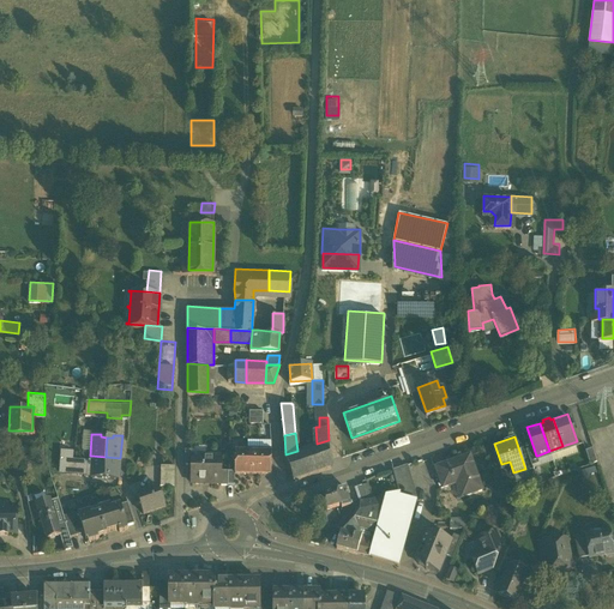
[(298,451),(286,454),(294,477),(330,465),(330,464),(329,440),(317,444),(298,451)]
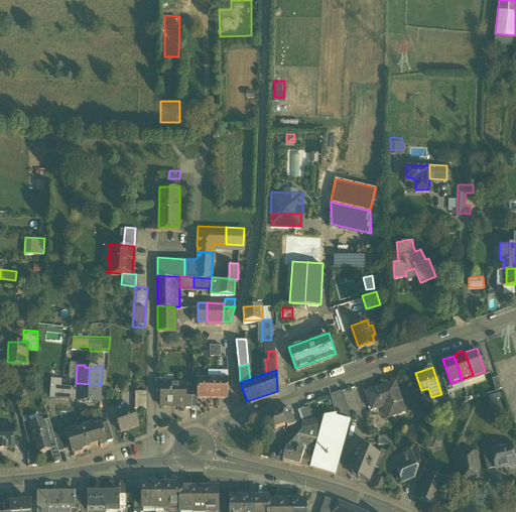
[(208,375),(198,374),(198,393),(198,395),(208,396),(208,375)]
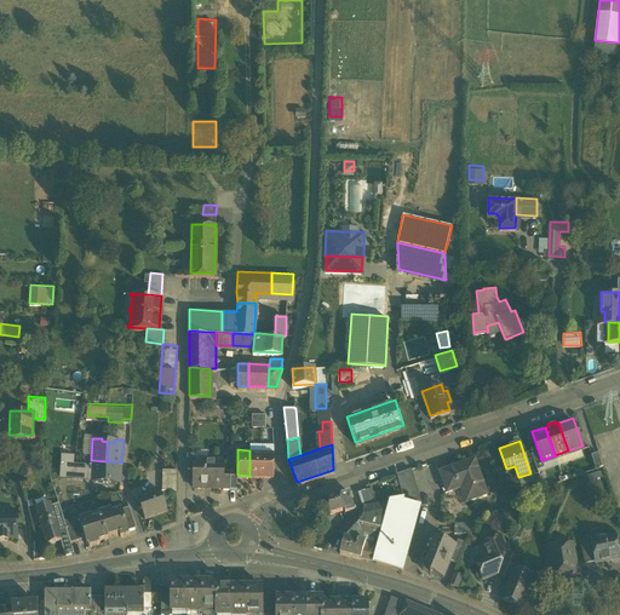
[(538,449),(532,452),(537,467),(544,465),(543,460),(541,460),(538,449)]
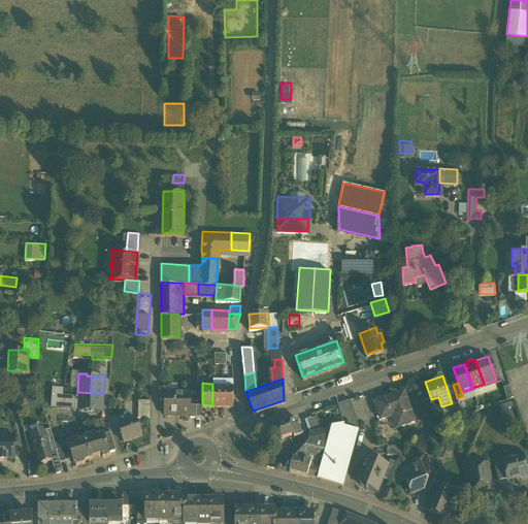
[(509,383),(503,385),(507,397),(513,395),(509,383)]
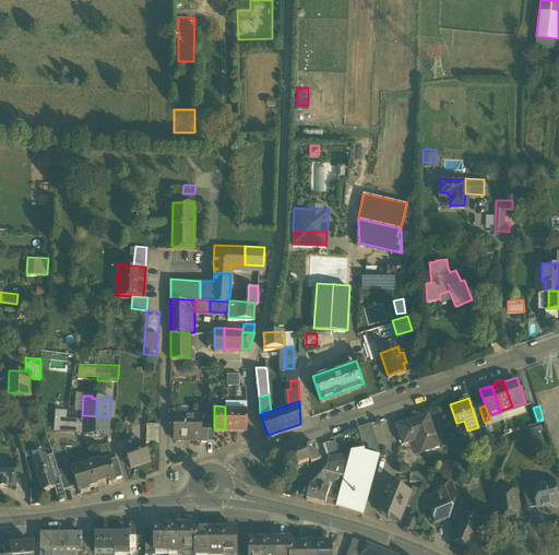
[(236,406),(225,406),(225,429),(236,429),(236,406)]
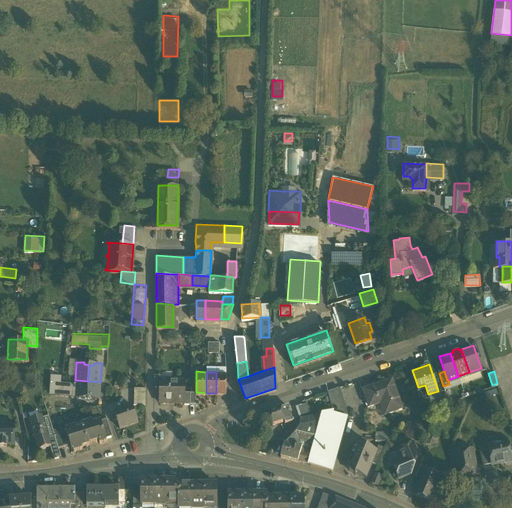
[(226,372),(216,372),(216,393),(226,393),(226,372)]
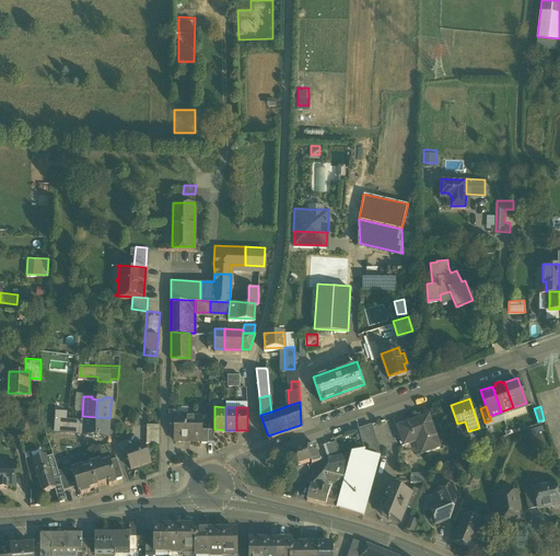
[(429,412),(397,424),(404,443),(416,439),(420,452),(441,444),(429,412)]
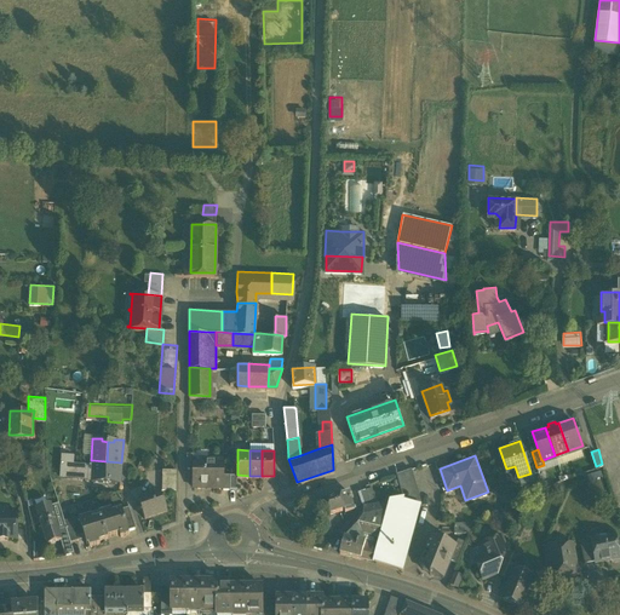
[(194,457),(194,466),(194,484),(223,484),(223,472),(223,457),(194,457)]
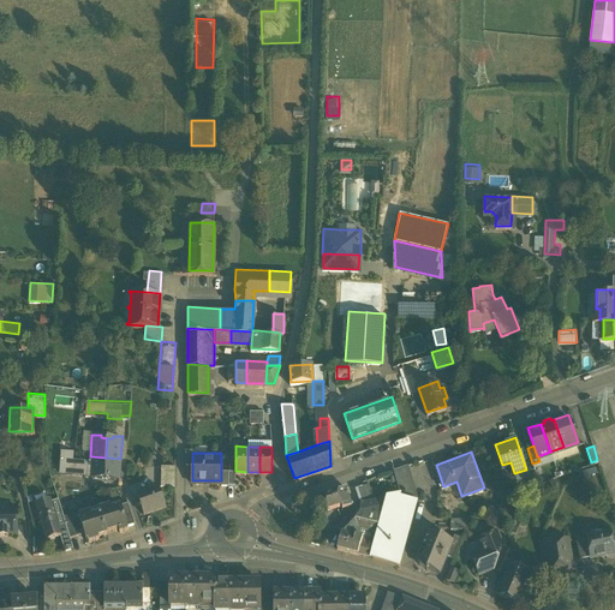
[(87,459),(61,456),(60,470),(85,472),(87,459)]
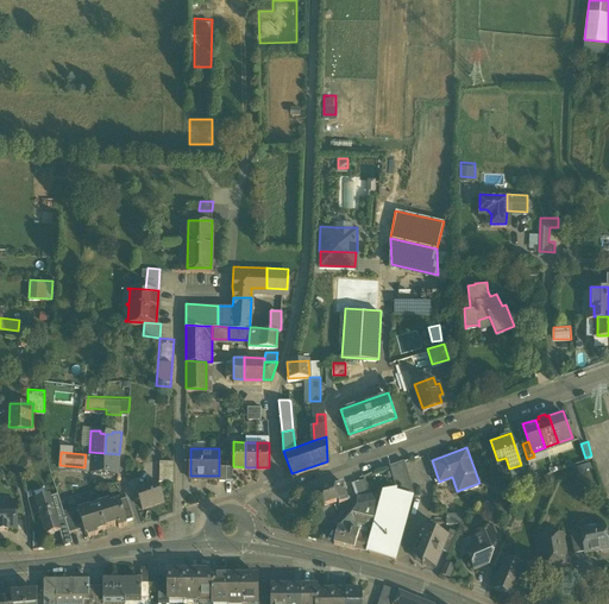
[(105,453),(90,452),(89,470),(98,470),(98,467),(110,469),(110,471),(118,471),(119,454),(105,453)]
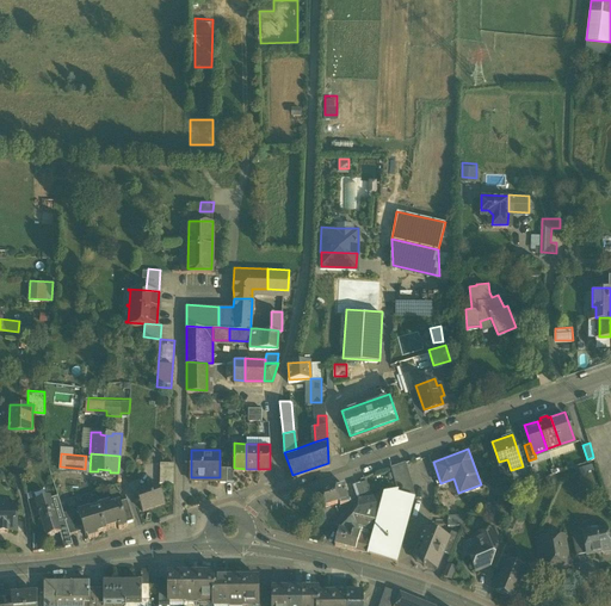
[(174,459),(162,459),(161,478),(174,480),(174,459)]
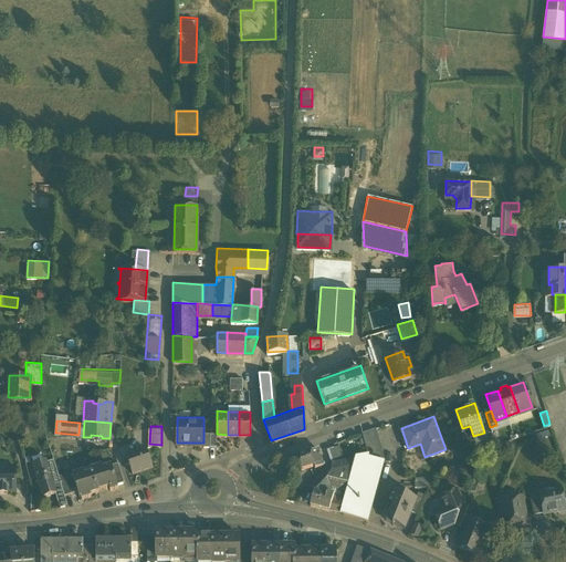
[(384,458),(375,427),(363,430),(368,454),(384,458)]
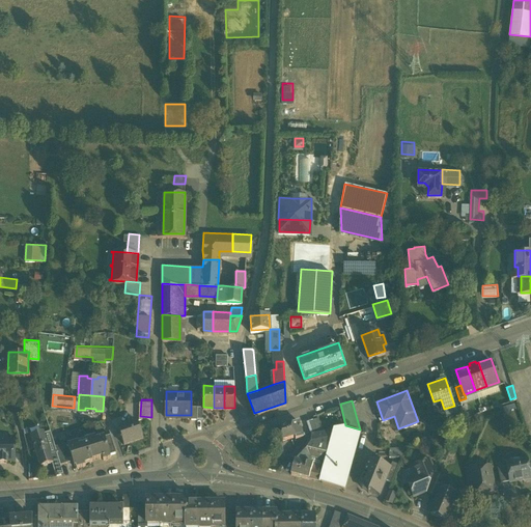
[(137,418),(118,425),(124,442),(143,435),(137,418)]
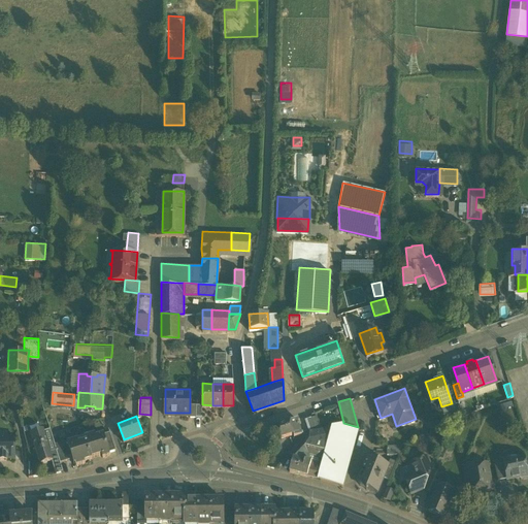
[(296,416),(274,423),(278,435),(294,431),(295,433),(301,431),(296,416)]
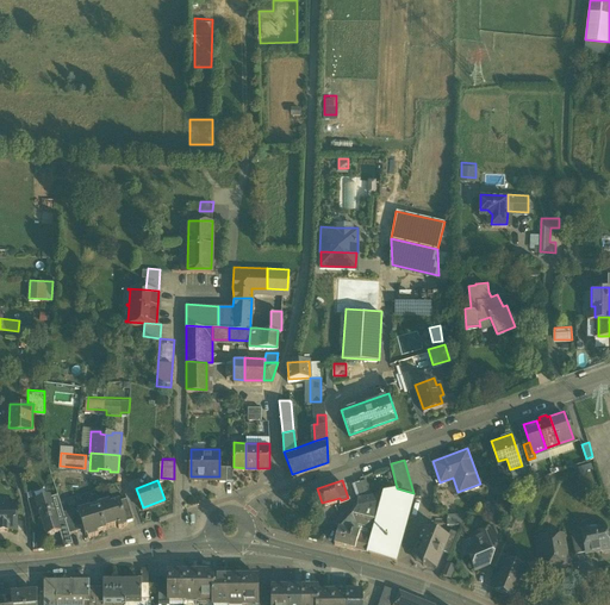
[(397,488),(358,496),(350,503),(392,513),(393,512),(397,488)]
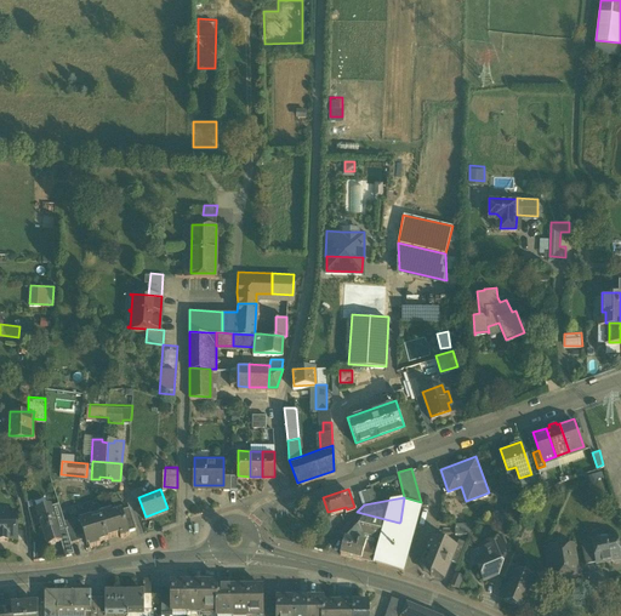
[(421,502),(404,497),(400,522),(415,525),(421,502)]
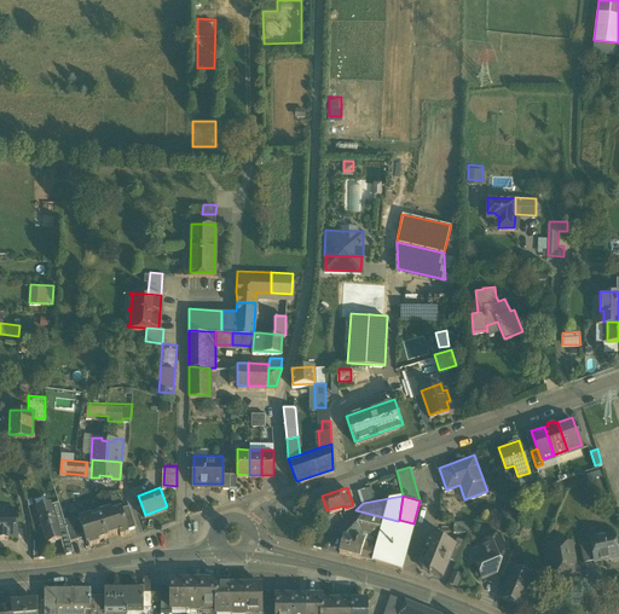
[(58,499),(51,502),(51,499),(35,504),(47,540),(61,537),(62,537),(59,527),(65,525),(64,517),(58,499)]
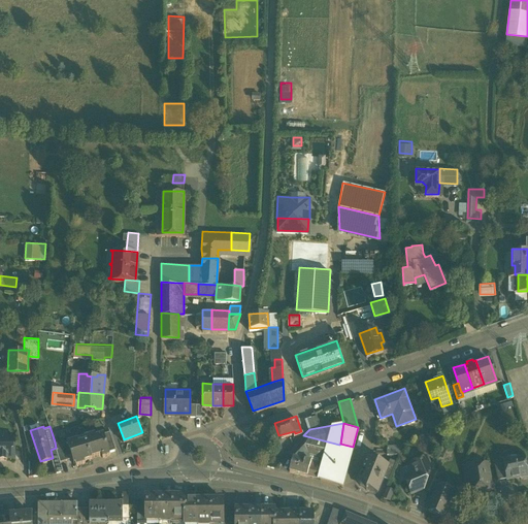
[(116,448),(109,430),(103,431),(108,450),(116,448)]
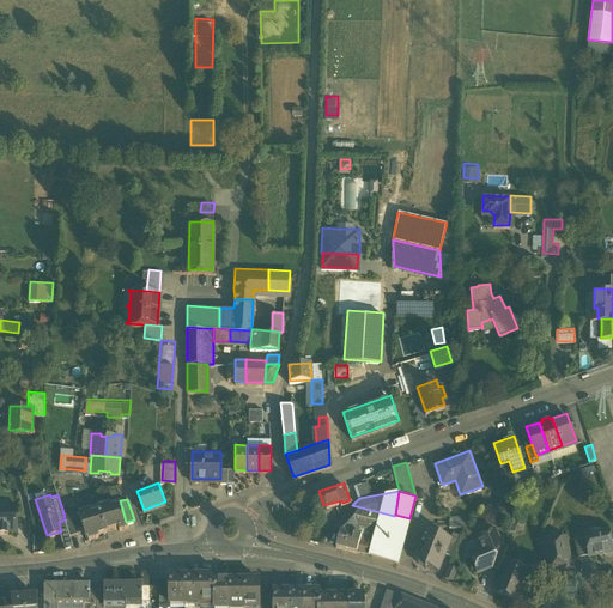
[(18,500),(0,500),(0,528),(18,528),(18,500)]
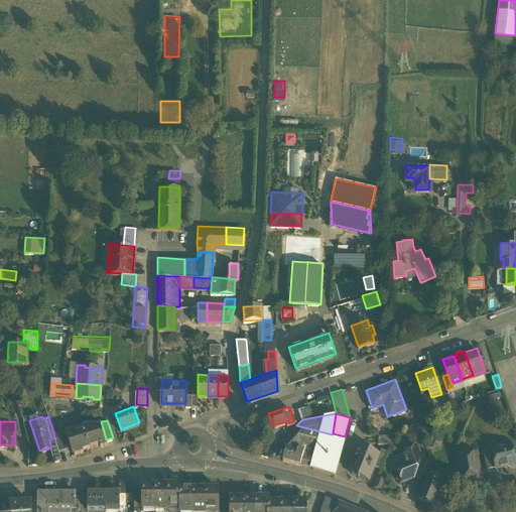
[(101,421),(93,424),(92,421),(83,424),(84,428),(89,444),(90,444),(99,441),(100,444),(107,441),(106,439),(101,421)]
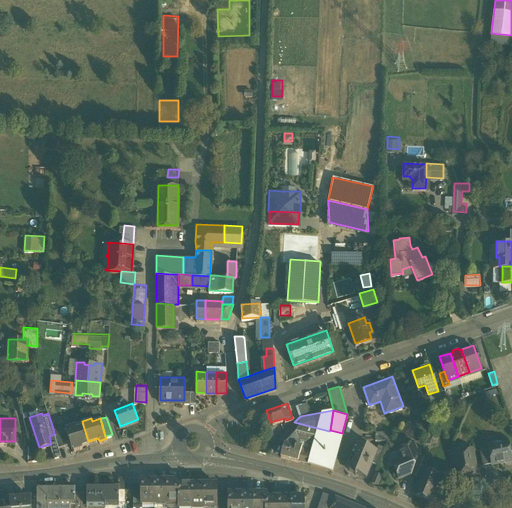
[(294,422),(279,437),(284,441),(285,441),(297,444),(299,438),(325,444),(338,447),(342,433),(330,430),(329,431),(294,422)]
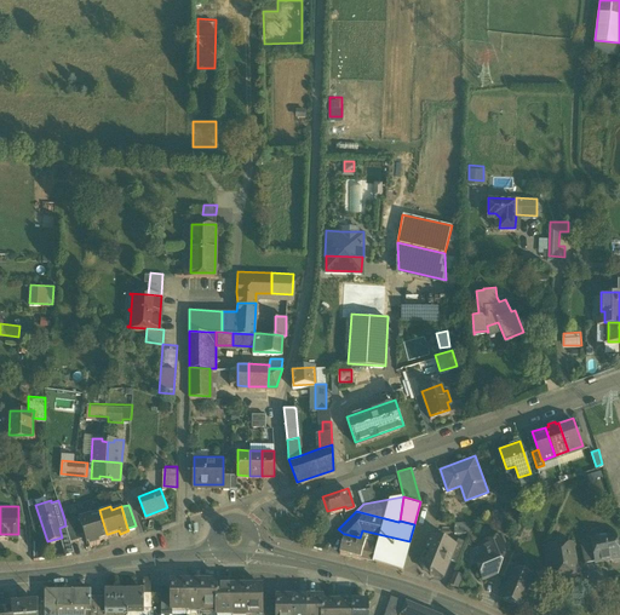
[(91,512),(79,516),(85,535),(87,541),(89,541),(89,542),(99,540),(99,538),(108,535),(108,534),(107,534),(101,515),(92,517),(91,512)]
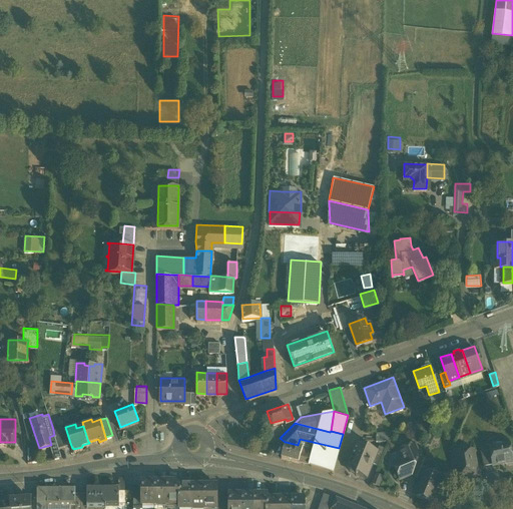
[(53,429),(54,435),(58,446),(64,445),(60,431),(60,430),(59,427),(53,429)]
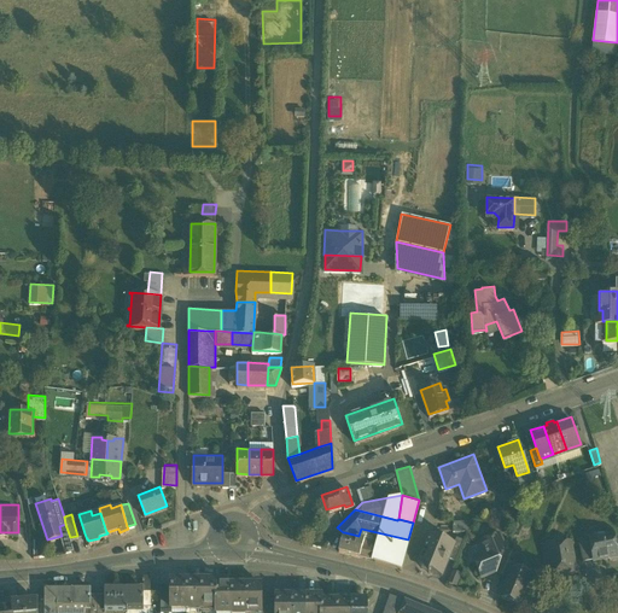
[(73,518),(73,519),(77,536),(85,533),(79,517),(73,518)]
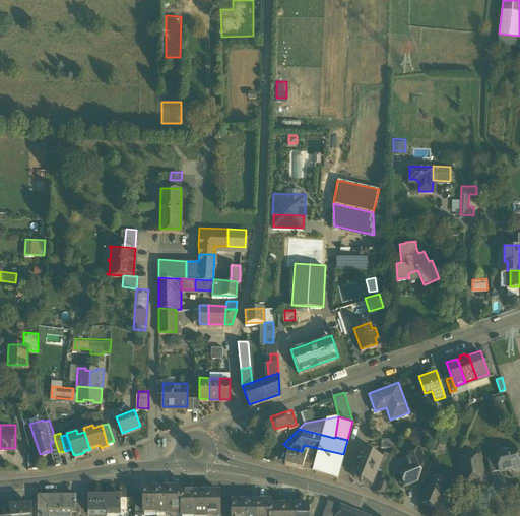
[(394,444),(394,436),(382,436),(382,444),(394,444)]
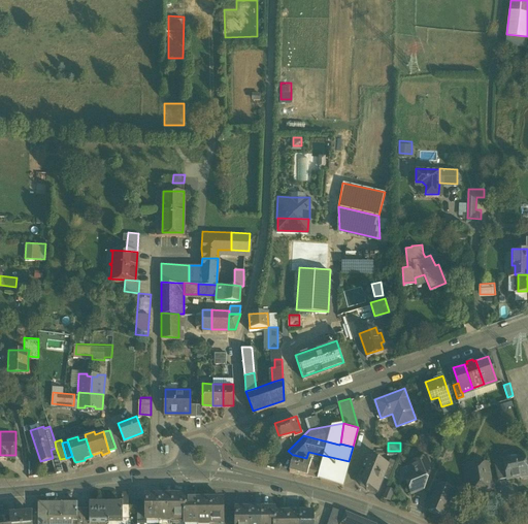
[(56,448),(51,450),(53,458),(52,458),(55,470),(63,468),(60,459),(56,448)]
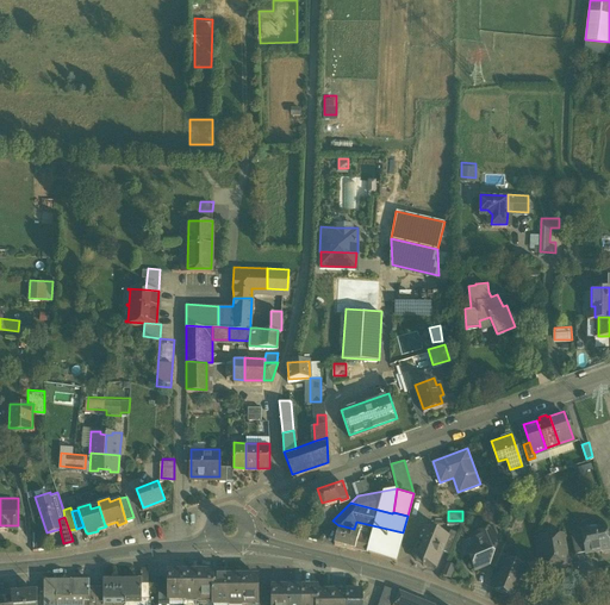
[(424,524),(411,555),(422,560),(423,562),(425,561),(436,566),(443,548),(448,535),(448,534),(424,524)]
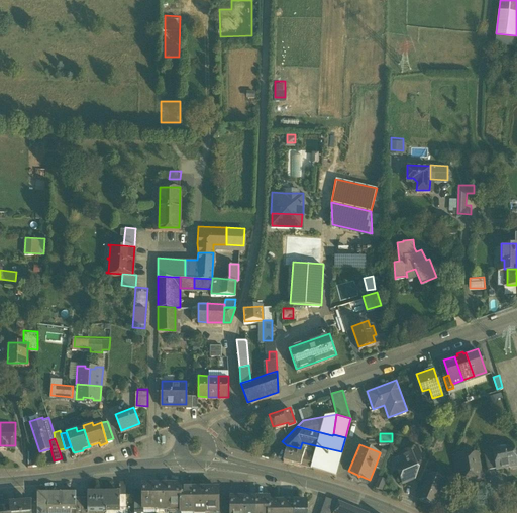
[(512,444),(493,448),(497,466),(497,467),(508,465),(510,467),(516,465),(512,444)]
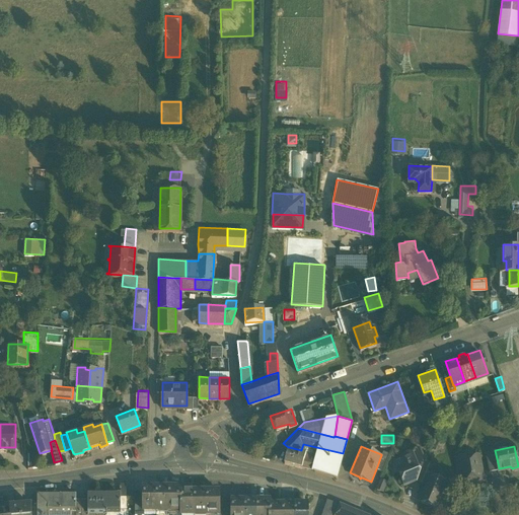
[(301,450),(289,447),(288,447),(285,460),(302,465),(305,451),(301,450)]
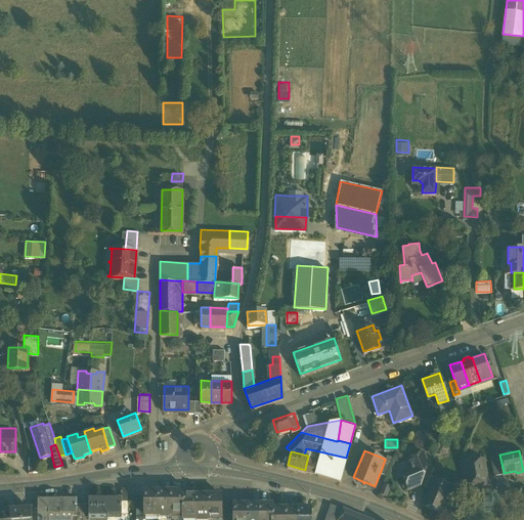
[(424,451),(407,459),(411,468),(402,472),(408,488),(419,483),(420,483),(428,463),(428,462),(424,451)]
